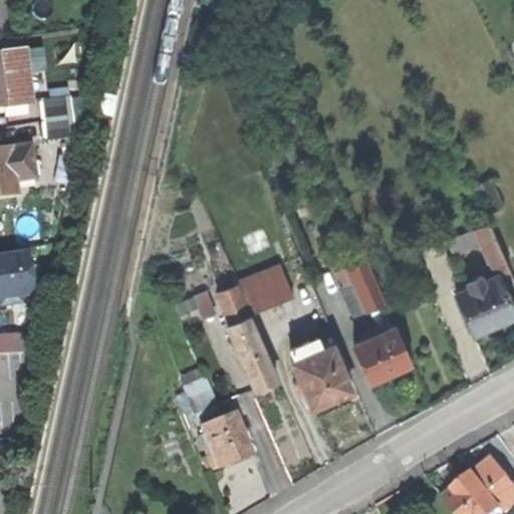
[(25,50),(3,53),(4,59),(0,59),(0,73),(4,106),(32,102),(25,50)]
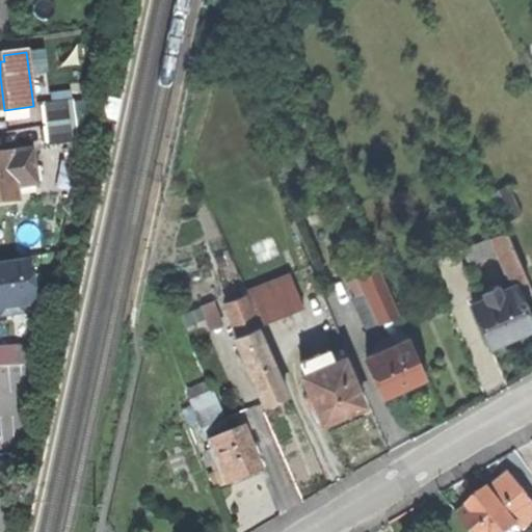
[(75,100),(44,103),(49,142),(70,140),(68,160),(78,160),(80,137),(75,100)]
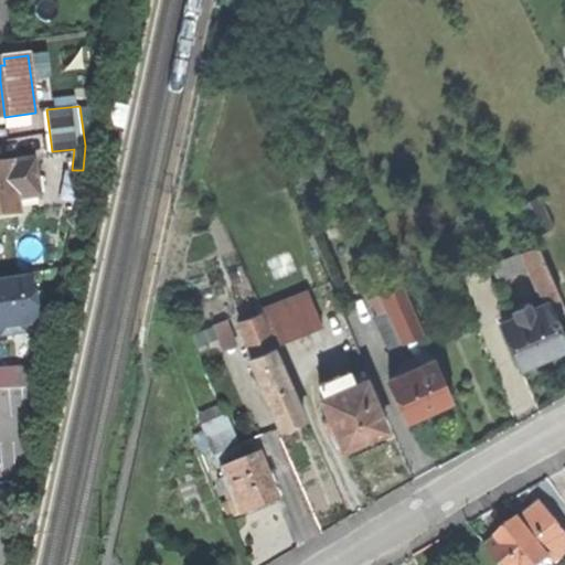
[(33,159),(18,161),(20,173),(12,174),(16,195),(36,192),(34,177),(36,176),(33,159)]
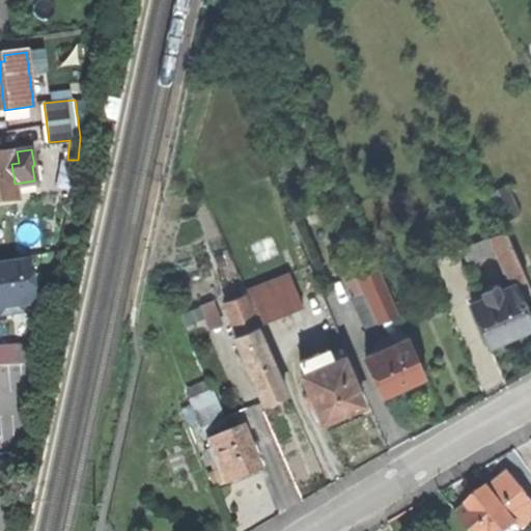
[(17,151),(0,154),(0,201),(18,198),(15,184),(11,164),(19,163),(17,151)]
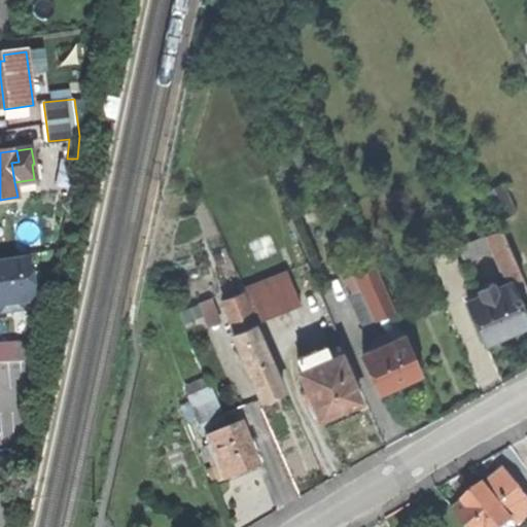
[(488,189),(500,218),(517,211),(504,182),(488,189)]
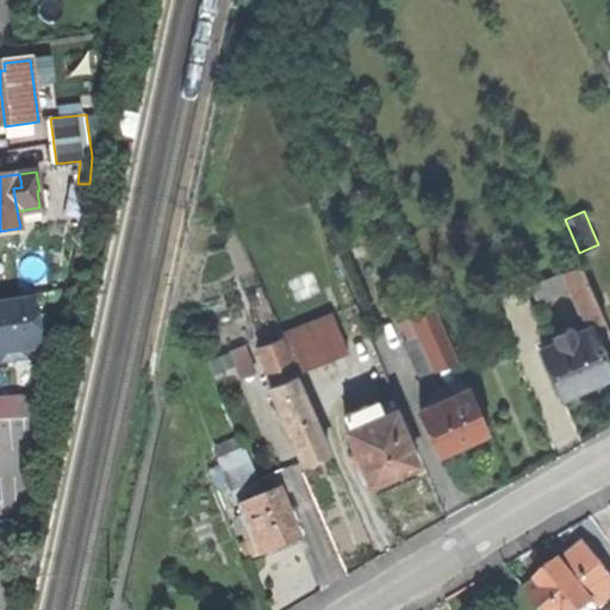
[(566,271),(591,328),(605,322),(580,263),(566,271)]
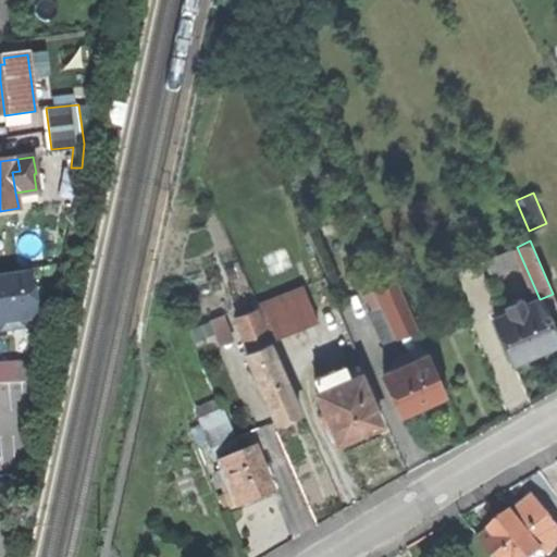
[(492,277),(518,265),(511,249),(485,260),(492,277)]
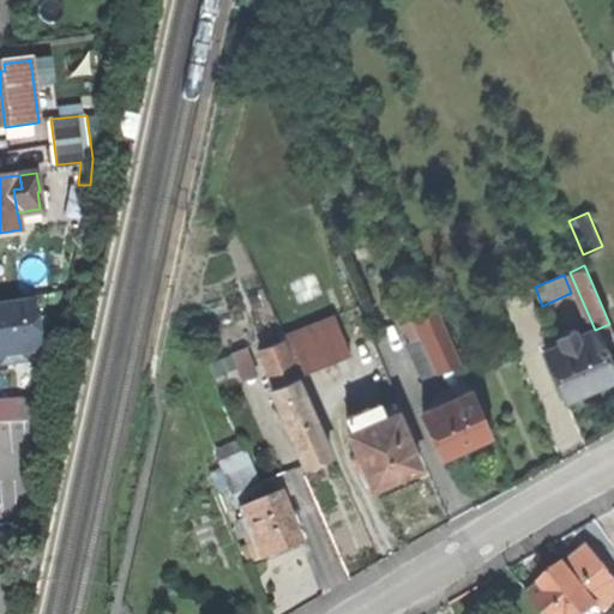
[(0,354),(28,351),(37,349),(31,301),(0,305),(0,354)]
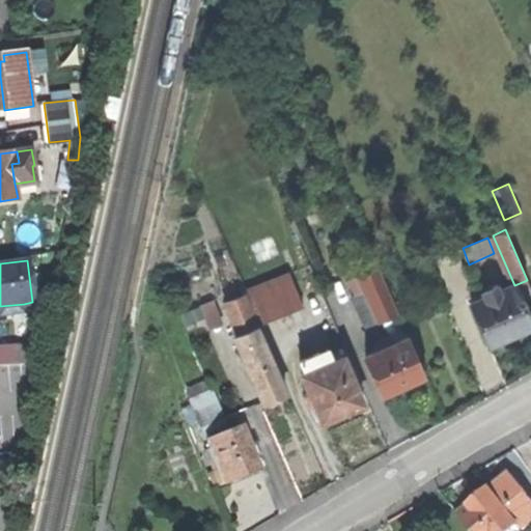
[(369,287),(387,331),(402,325),(379,268),(363,274),(364,275),(369,287)]
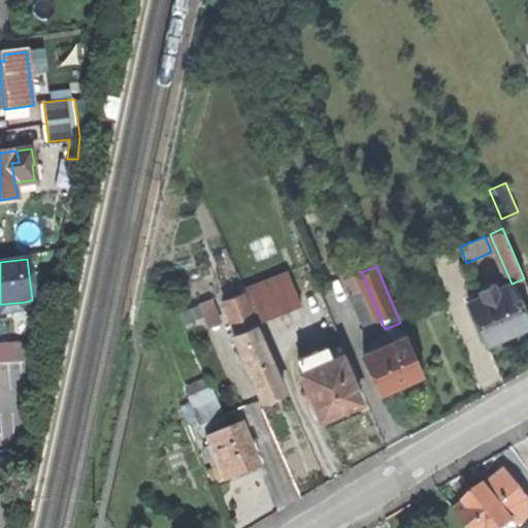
[(288,272),(273,278),(286,309),(300,303),(288,272)]
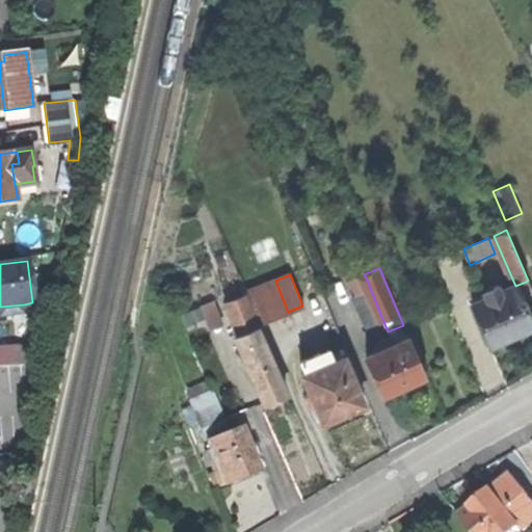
[(363,291),(370,288),(365,275),(357,278),(363,291)]
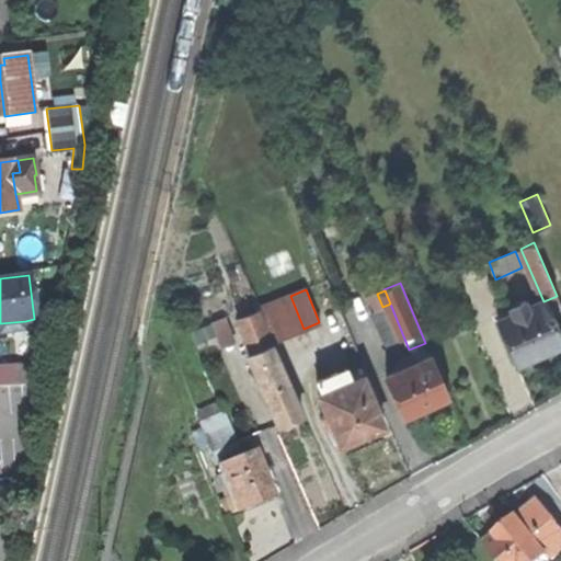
[(290,296),(275,301),(289,334),(304,329),(290,296)]
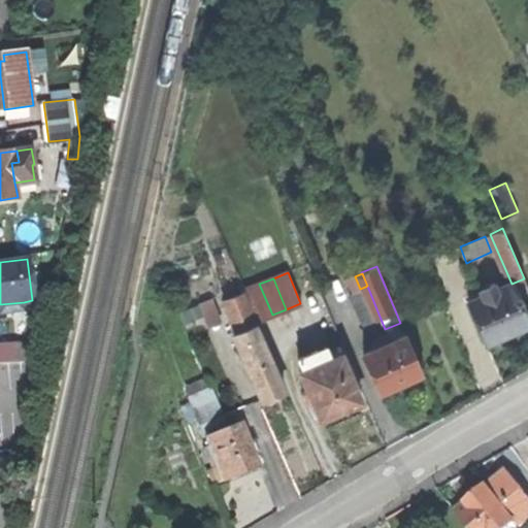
[(468,302),(487,342),(509,332),(527,324),(527,320),(512,284),(497,290),(494,283),(481,289),(484,296),(468,302)]
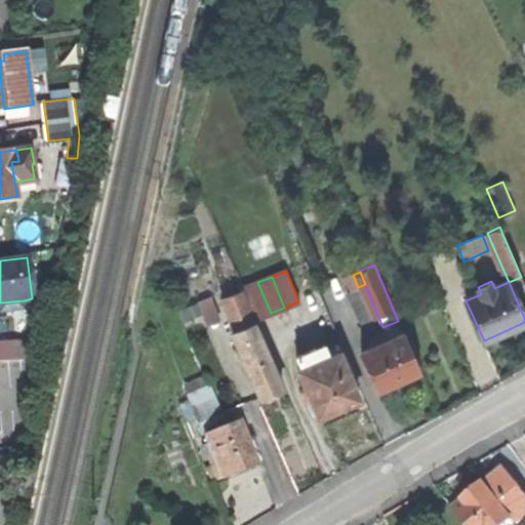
[(243,288),(244,290),(255,319),(271,313),(257,282),(243,288)]
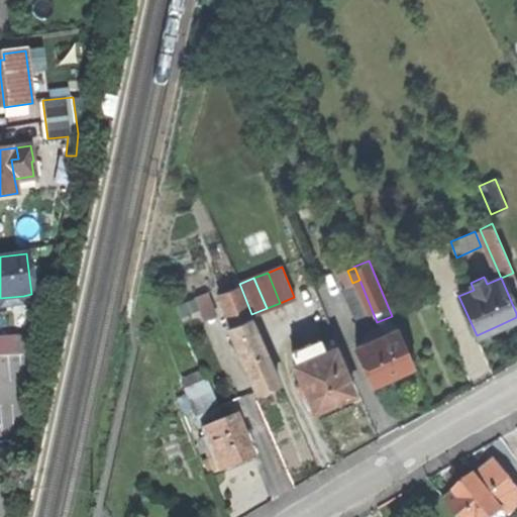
[(219,294),(231,324),(250,316),(252,315),(251,314),(240,286),(219,294)]
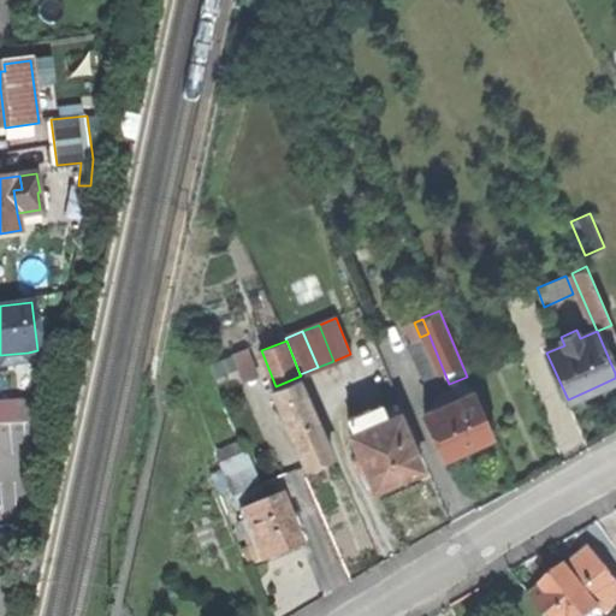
[(241,372),(258,367),(250,344),(234,350),(241,372)]
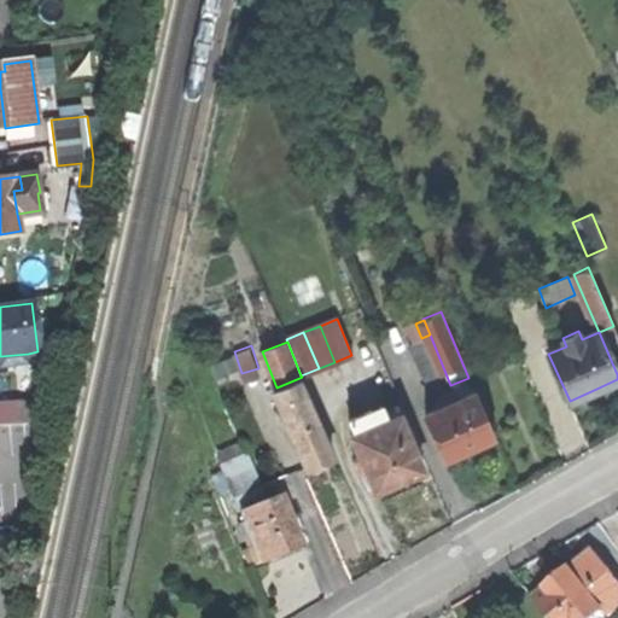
[(29,363),(28,354),(0,356),(0,366),(0,367),(29,363)]
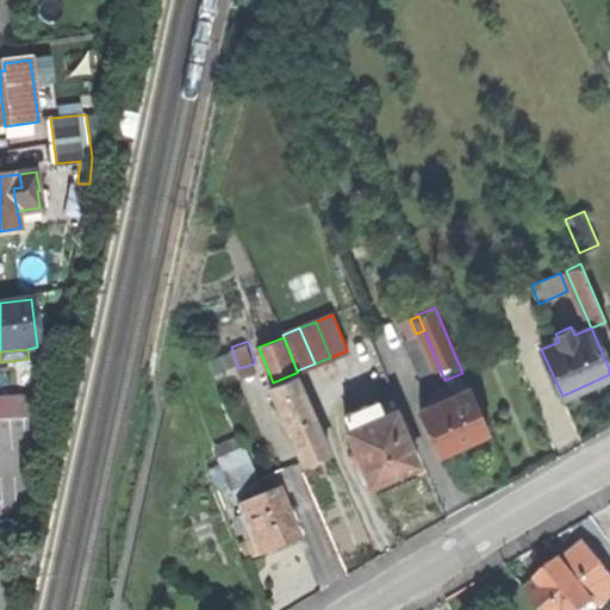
[(272,383),(280,404),(304,394),(296,373),(273,383),(272,383)]
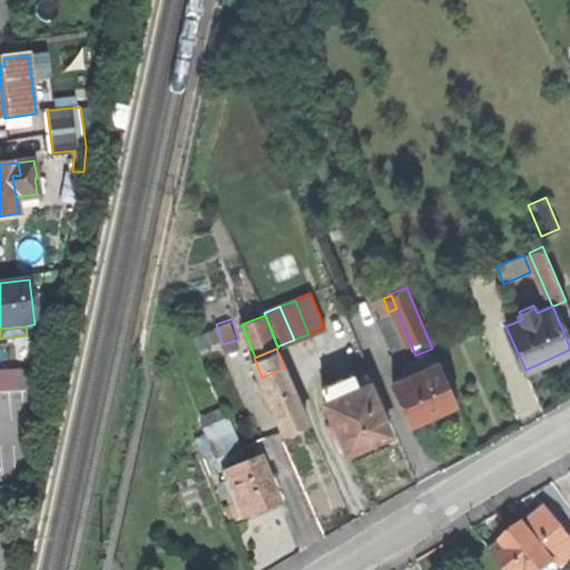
[(393,381),(411,421),(434,412),(457,402),(440,361),(393,381)]
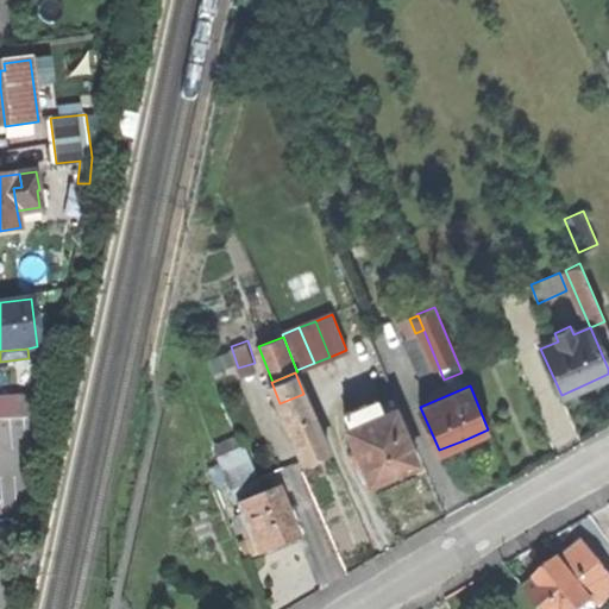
[(280,403),(302,458),(314,453),(326,449),(303,394),(280,403)]
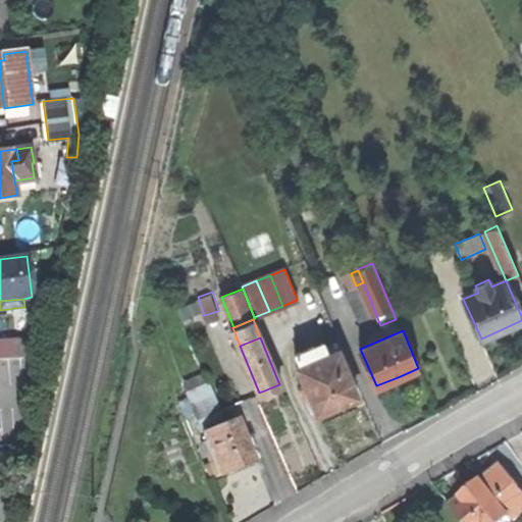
[(0,340),(0,358),(19,357),(18,338),(0,340)]
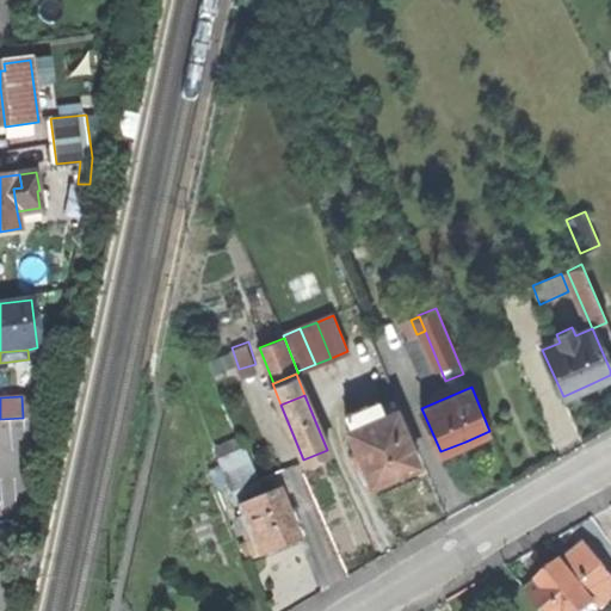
[(345,414),(351,429),(372,420),(366,406),(345,414)]
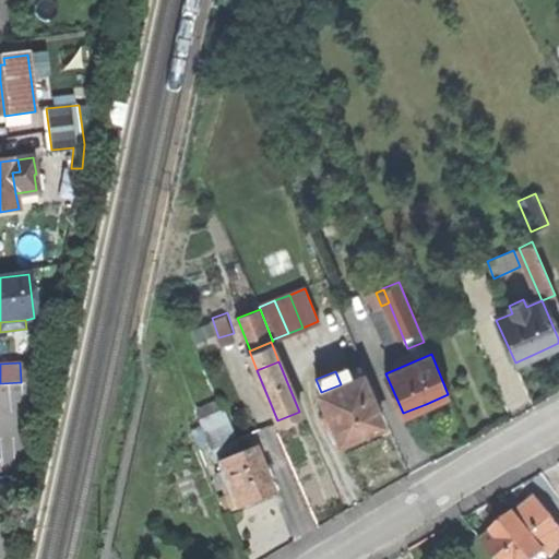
[(341,384),(321,392),(319,392),(339,443),(354,437),(363,433),(364,436),(365,439),(380,432),(378,428),(381,426),(361,376),(341,384)]
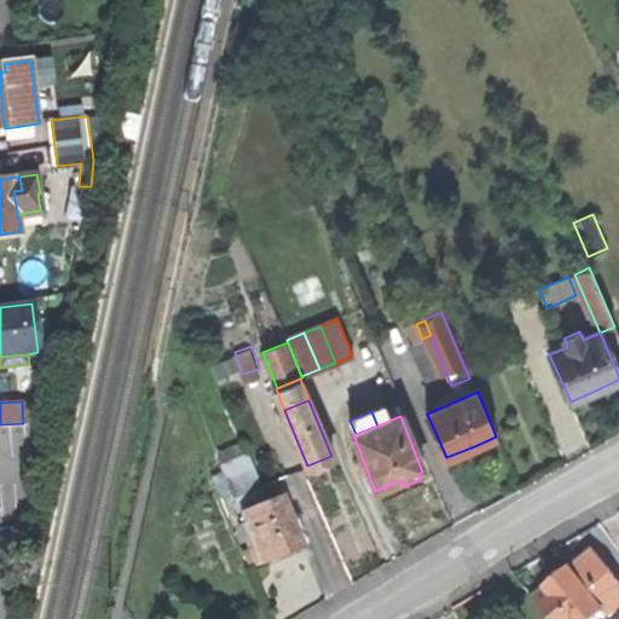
[(224,463),(237,497),(262,487),(249,453),(224,463)]
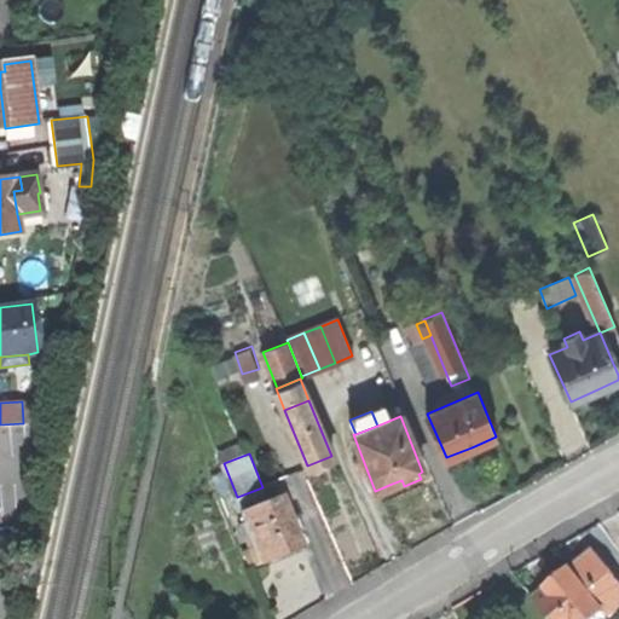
[(283,495),(243,512),(265,563),(287,555),(306,547),(283,495)]
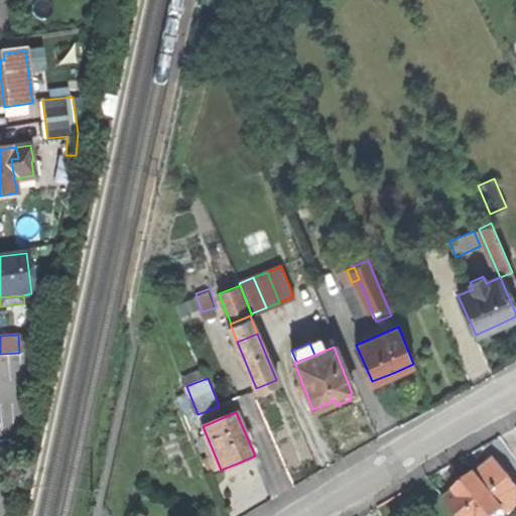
[(515,485),(499,463),(480,478),(507,512),(509,515),(515,510),(515,485)]
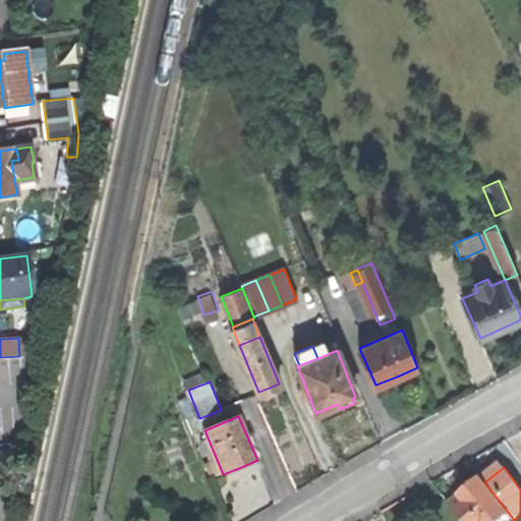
[(454,507),(464,520),(506,520),(512,517),(484,482),(482,479),(468,490),(461,497),(463,500),(454,507)]
